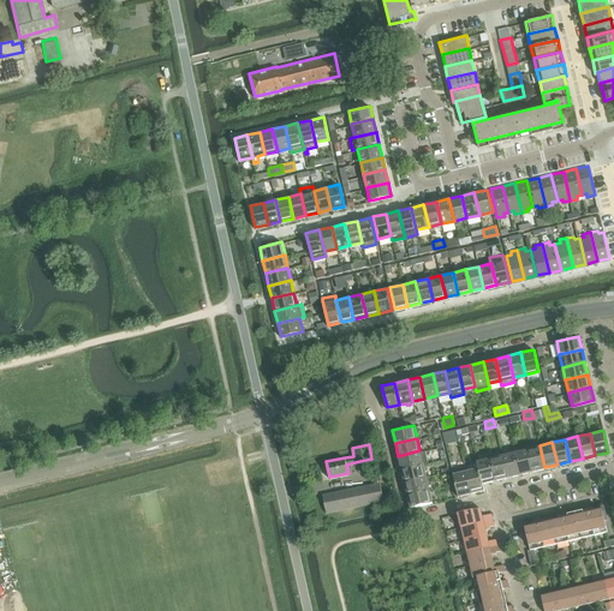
[(540,445),(526,448),(532,471),(544,467),(540,445)]
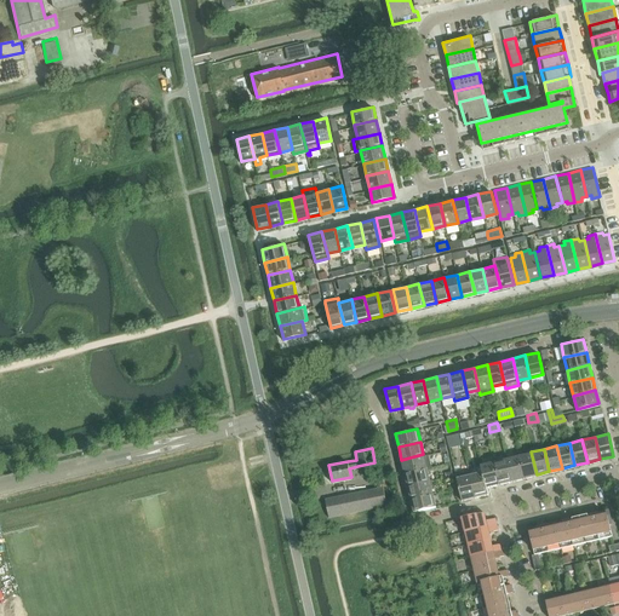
[(531,452),(519,455),(523,477),(537,475),(531,452)]
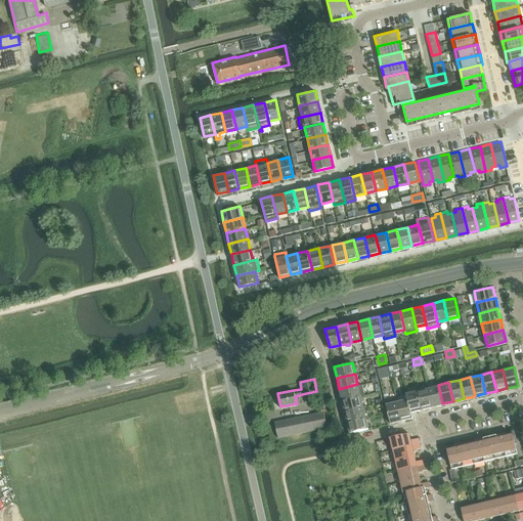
[(357,384),(339,389),(342,399),(360,395),(364,394),(361,383),(357,384)]
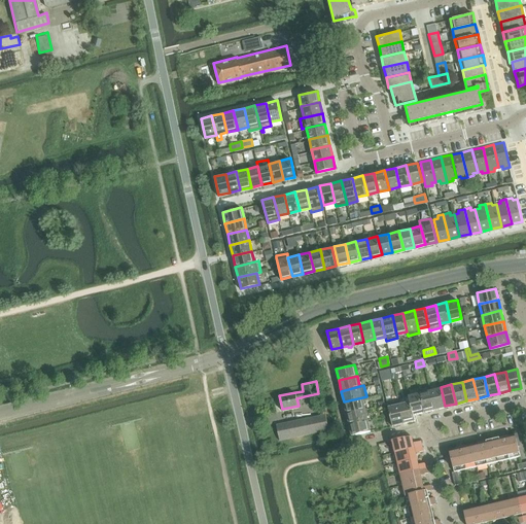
[(441,387),(429,389),(434,409),(445,406),(441,387)]
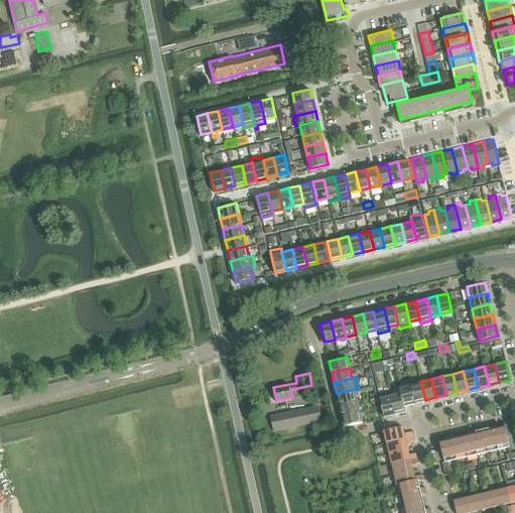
[(420,381),(410,384),(414,402),(425,400),(420,381)]
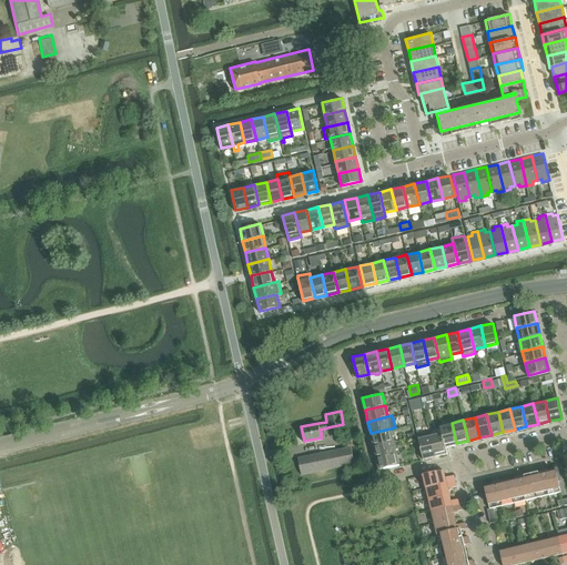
[(452,423),(439,425),(441,432),(442,432),(445,446),(456,443),(452,423)]
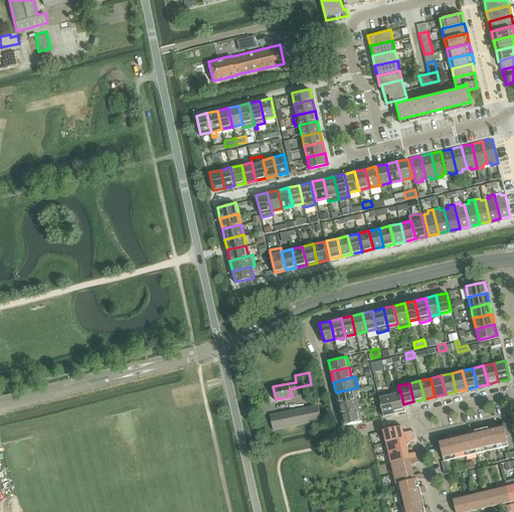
[(354,388),(336,392),(338,403),(356,398),(354,388)]
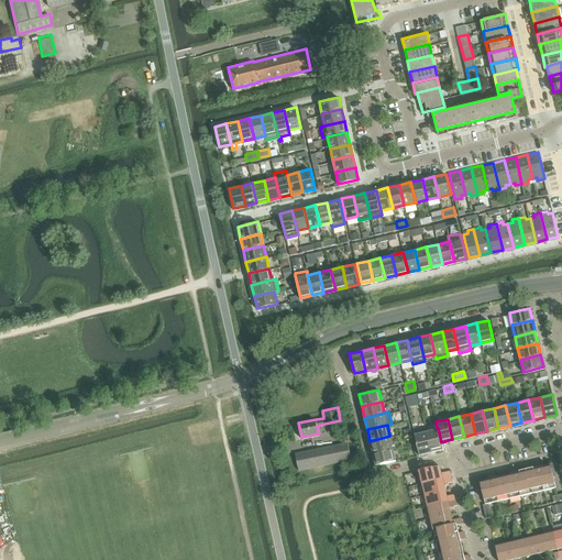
[(437,428),(426,431),(431,451),(443,448),(441,442),(438,428),(437,428)]
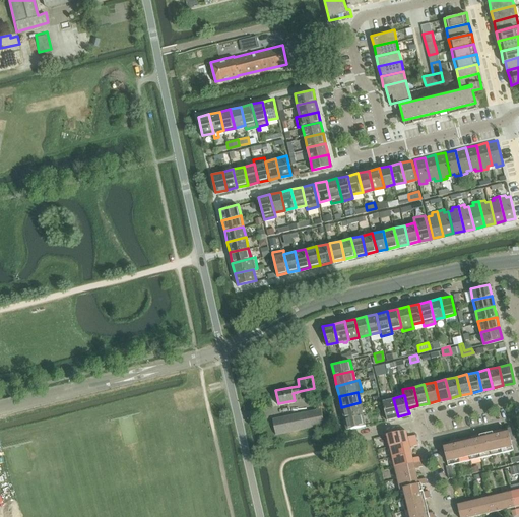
[(393,398),(382,400),(387,419),(398,416),(393,398)]
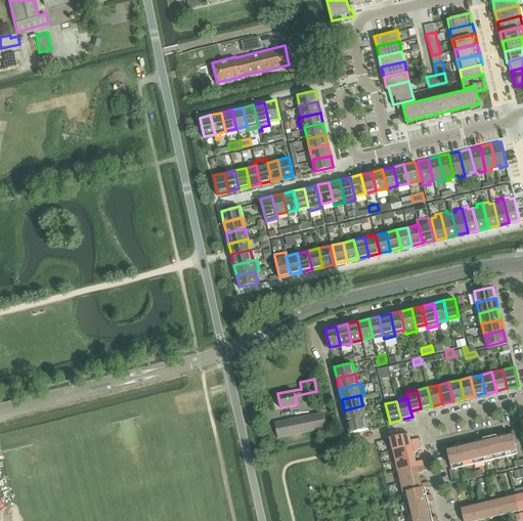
[(362,405),(344,410),(347,421),(365,417),(362,405)]
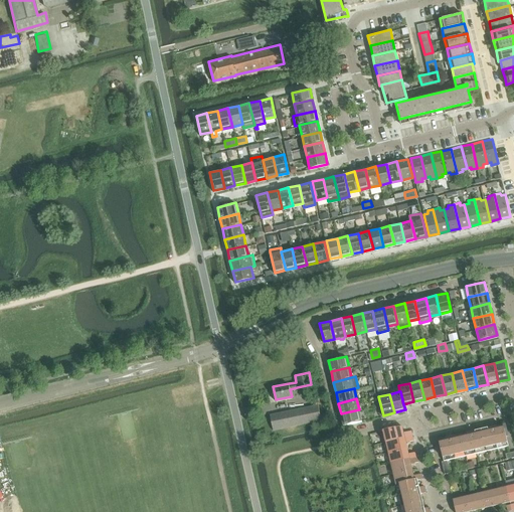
[(321,418),(318,403),(270,413),(273,429),(312,420),(312,424),(322,422),(321,418)]
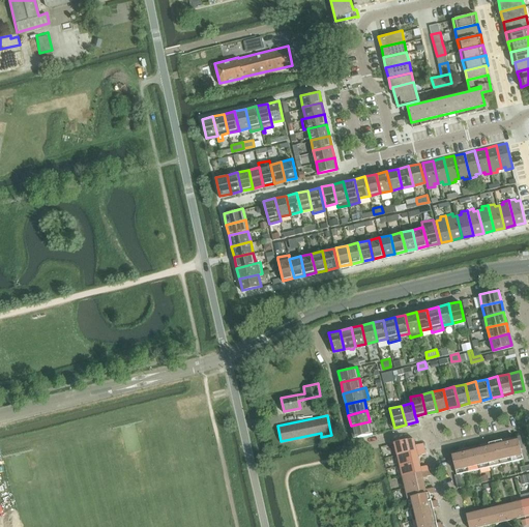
[(370,421),(351,426),(353,437),(372,433),(370,421)]
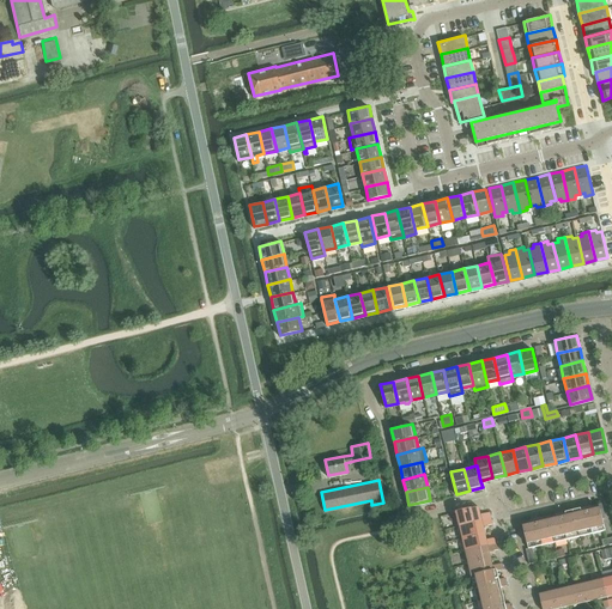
[(605,529),(603,517),(599,503),(589,505),(588,499),(580,501),(582,507),(573,509),(579,535),(605,529)]
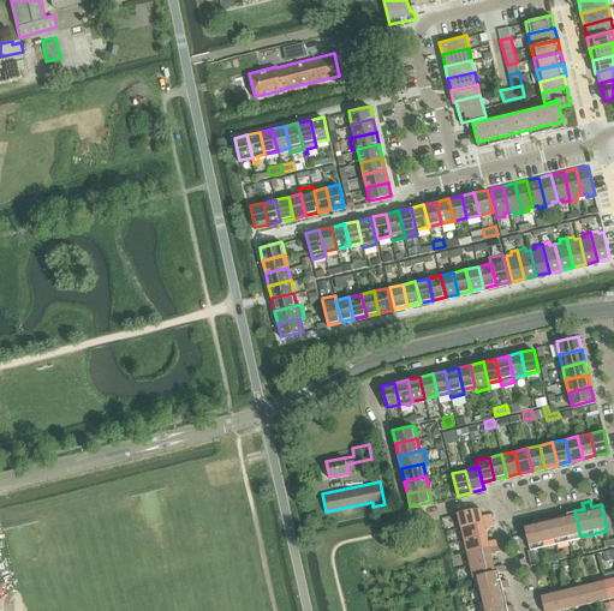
[(480,507),(457,513),(460,526),(492,519),(490,513),(482,514),(480,507)]
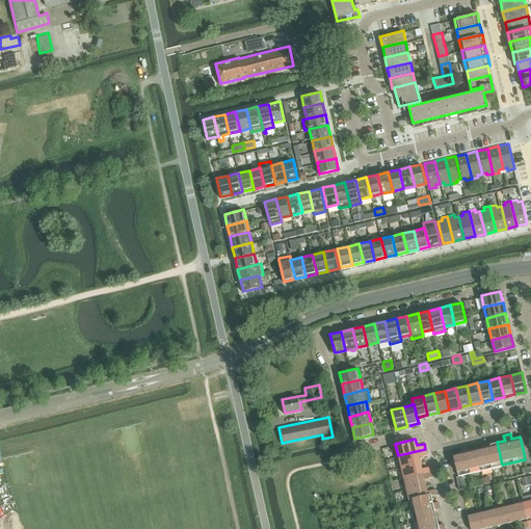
[(453,452),(458,475),(455,475),(458,488),(465,486),(461,474),(502,465),(497,442),(489,444),(488,439),(481,441),(483,446),(468,449),(467,444),(459,446),(461,451),(453,452)]
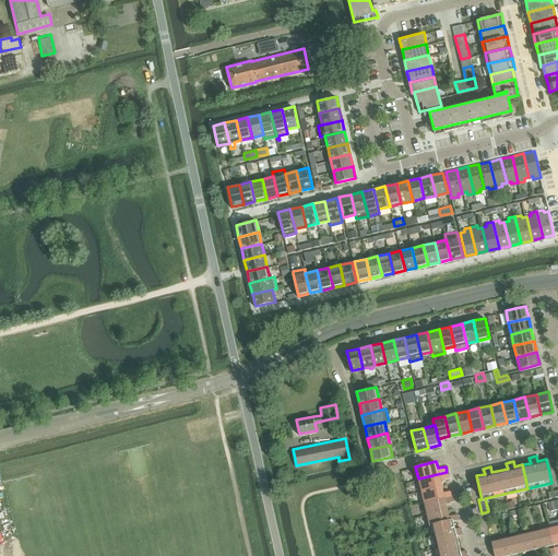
[(447,472),(418,478),(422,489),(442,485),(440,478),(449,476),(447,472)]
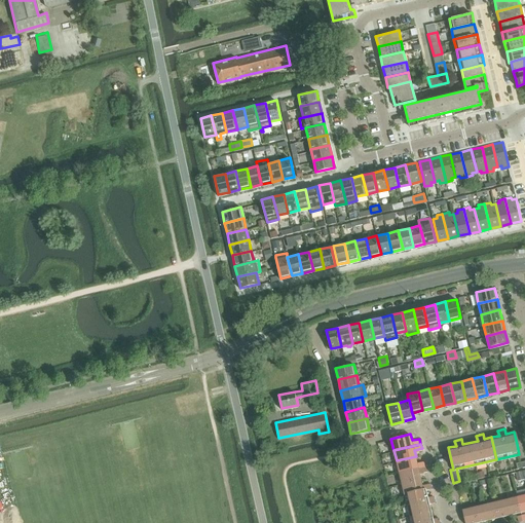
[(416,456),(397,460),(399,472),(425,465),(424,460),(417,461),(416,456)]
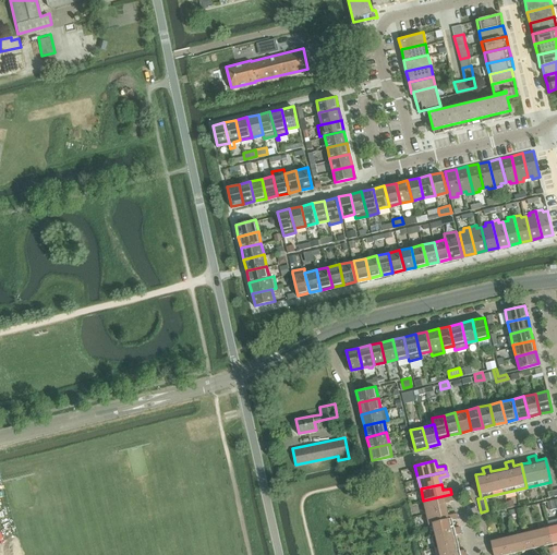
[(451,494),(423,501),(426,513),(447,507),(445,501),(453,498),(451,494)]
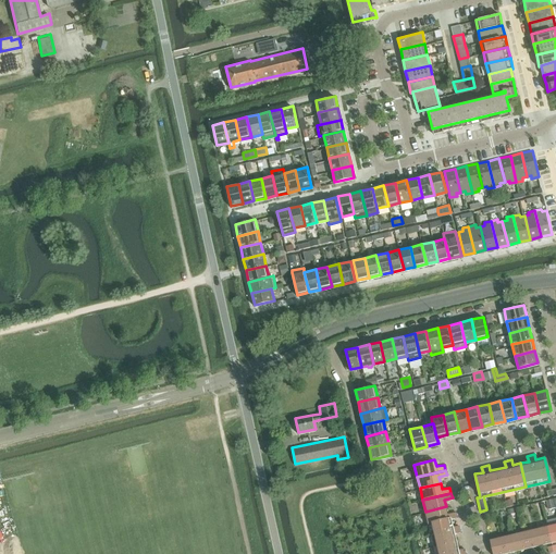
[(553,497),(545,499),(547,508),(555,506),(555,503),(553,497)]
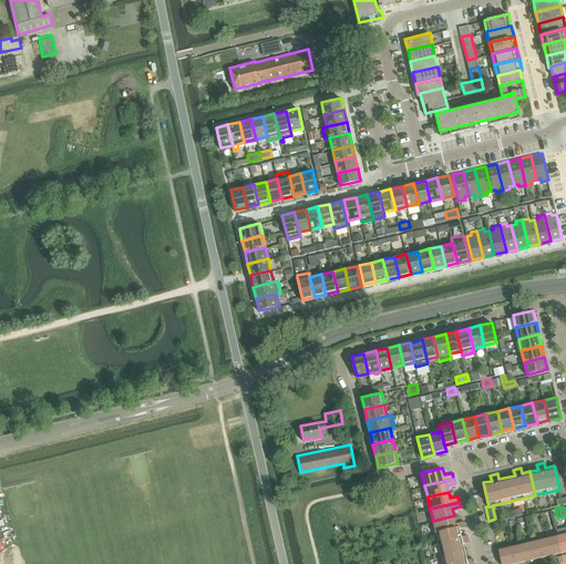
[(454,515),(433,521),(435,532),(460,526),(465,525),(463,520),(455,522),(454,515)]
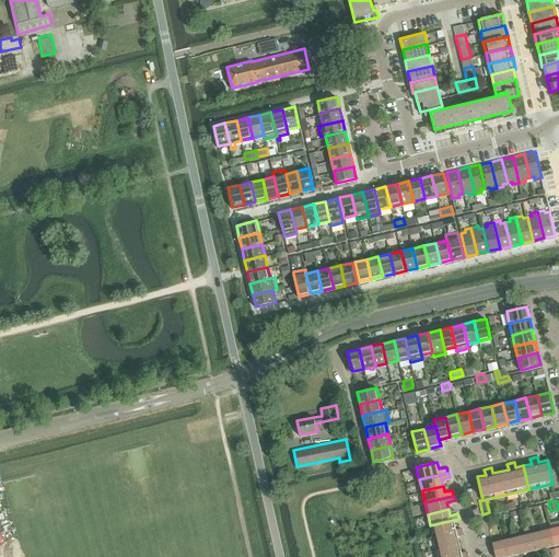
[(466,556),(468,556),(466,549),(461,550),(457,535),(463,534),(461,526),(455,528),(454,520),(430,525),(437,556),(466,556)]
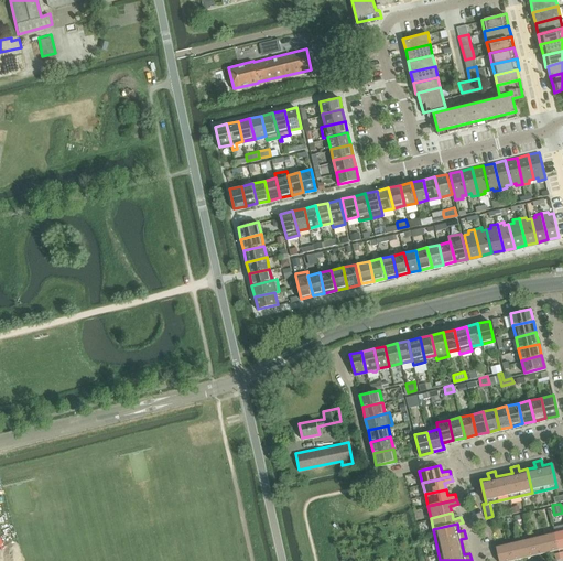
[(554,531),(542,535),(547,551),(558,548),(554,531)]
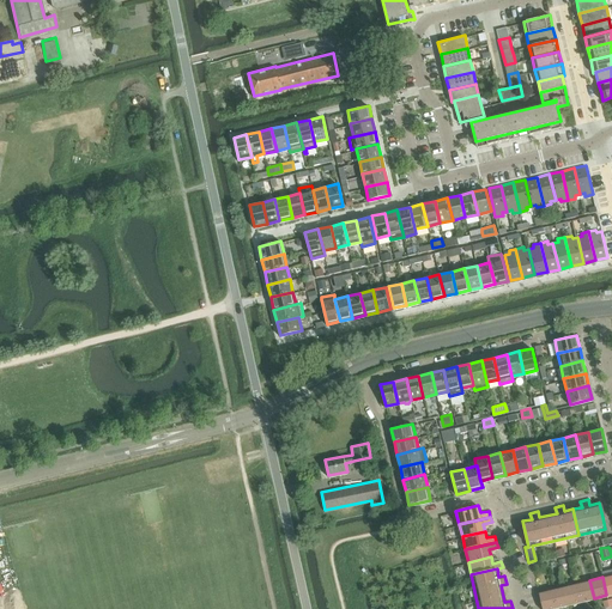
[(589,580),(577,583),(581,601),(594,598),(589,580)]
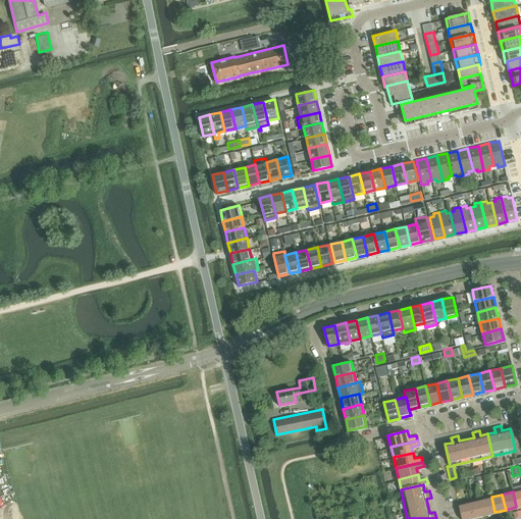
[(491,497),(480,500),(484,515),(495,512),(491,497)]
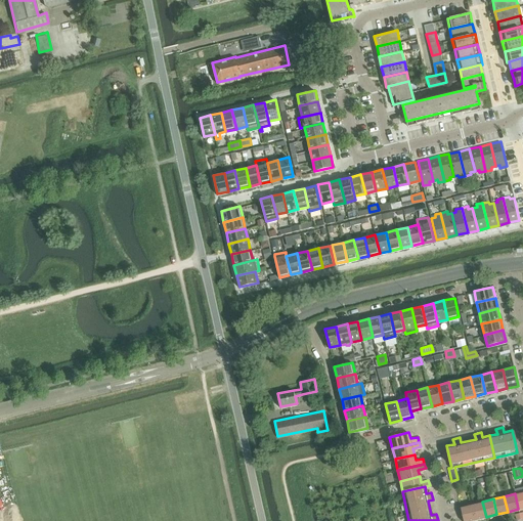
[(482,502),(472,504),(475,519),(486,517),(482,502)]
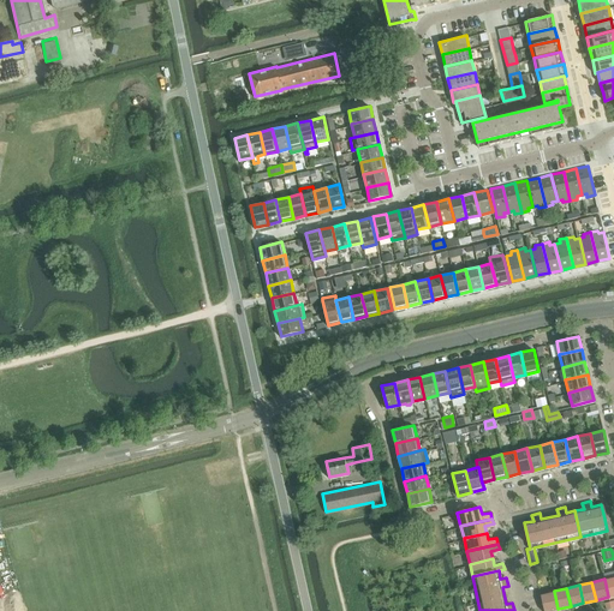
[(554,591),(541,594),(544,610),(549,610),(558,609),(554,591)]
